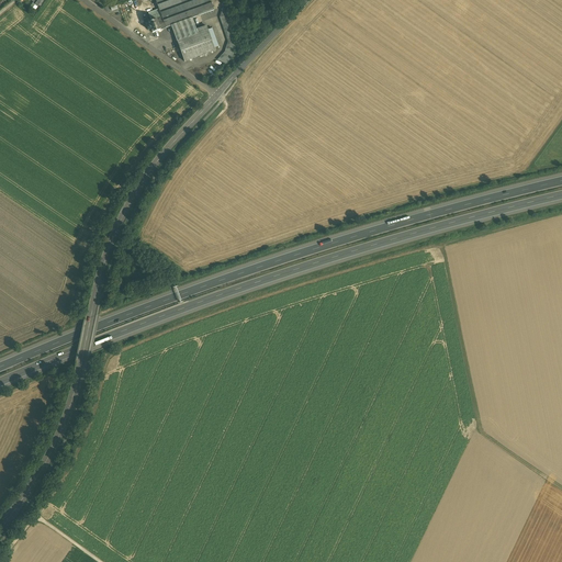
[(210,0),(155,0),(166,27),(171,25),(192,18),(214,10),(210,0)]
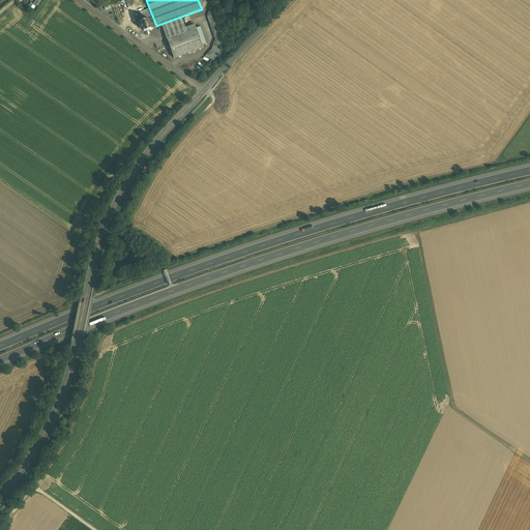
[(214,39),(209,58),(219,56),(223,42),(215,12),(215,10),(215,7),(210,6),(208,15),(214,39)]
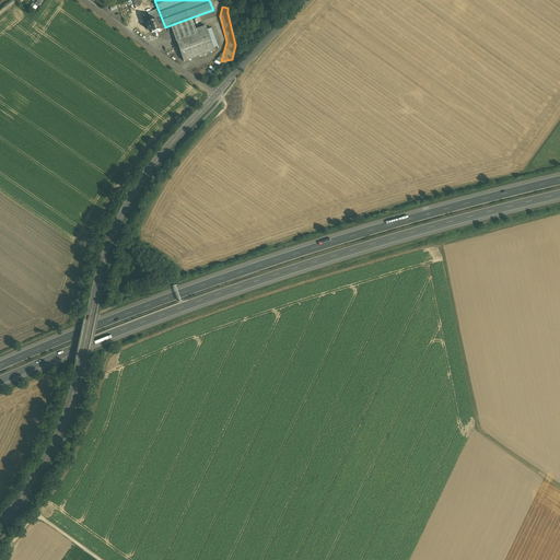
[(171,25),(176,41),(197,33),(191,18),(171,25)]
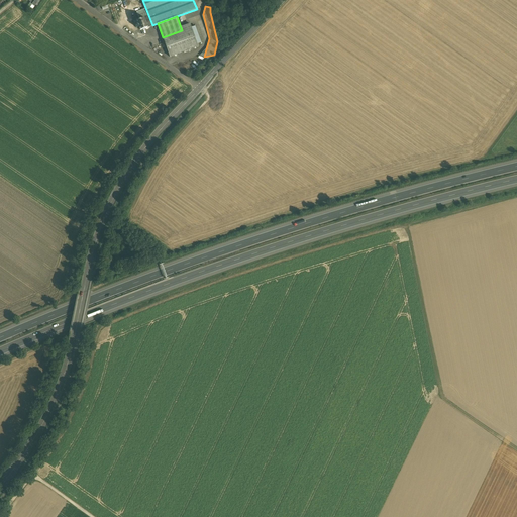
[(144,18),(136,20),(140,30),(147,27),(144,18)]
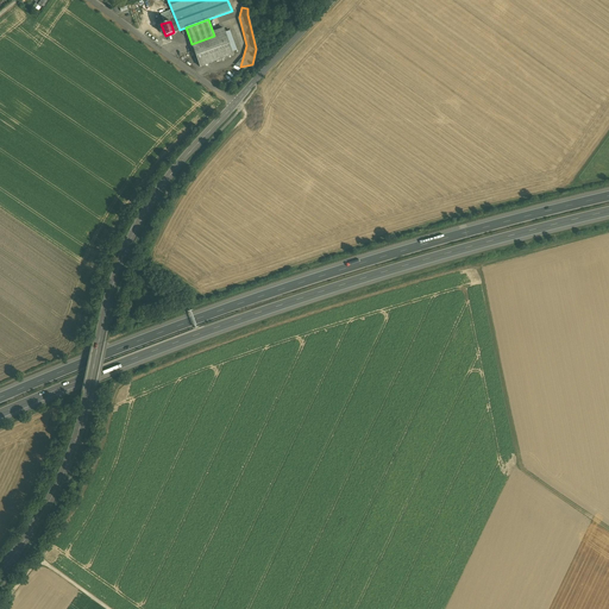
[(214,36),(192,44),(200,67),(233,55),(225,32),(214,36)]
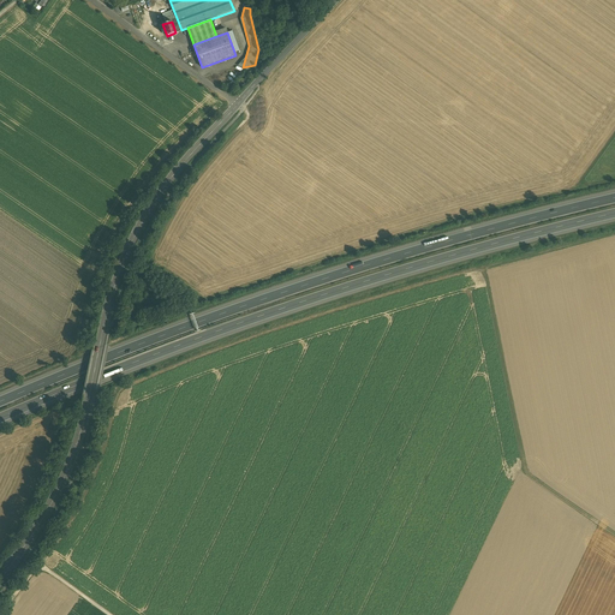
All buildings are outlined.
